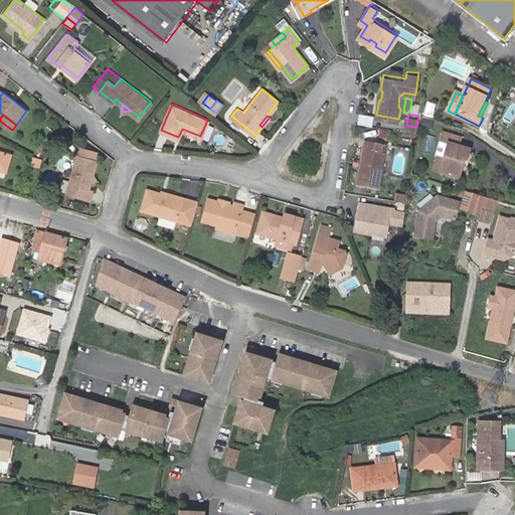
[(360,124),(374,125),(375,117),(361,116),(360,124)]
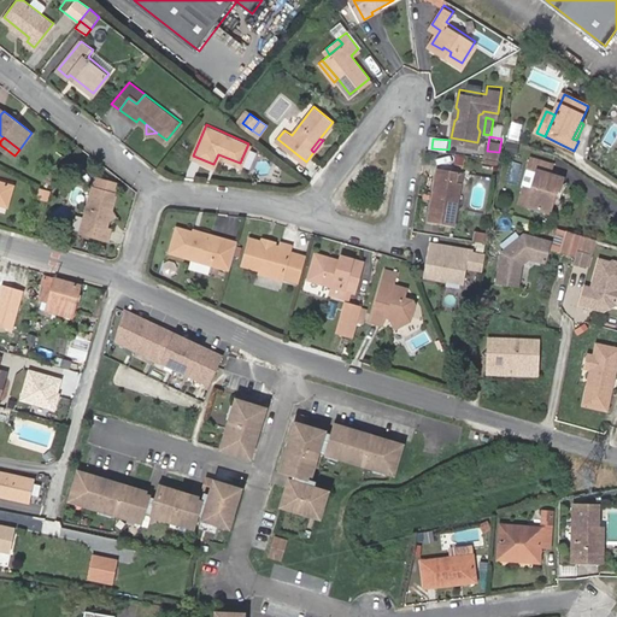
[(507,154),(518,157),(519,145),(509,142),(507,154)]
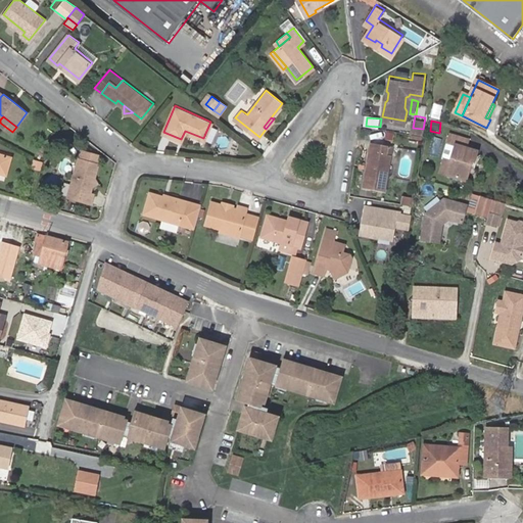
[(158,126),(153,122),(149,128),(154,132),(158,126)]
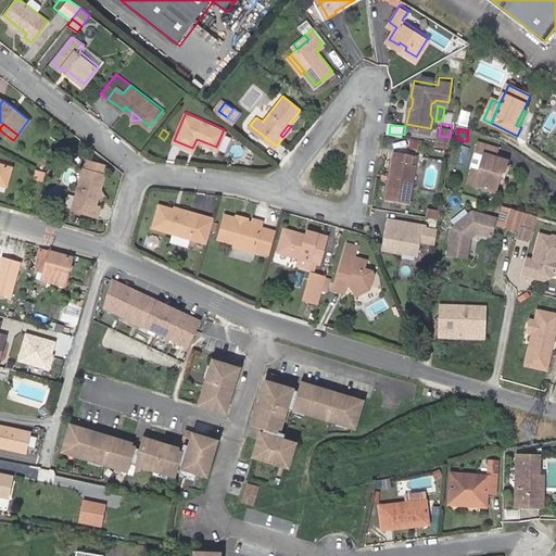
[(497,156),(501,148),(481,142),(478,151),(477,150),(474,163),(476,167),(481,168),(476,185),(497,191),(501,178),(504,171),(506,171),(508,164),(509,161),(497,156)]
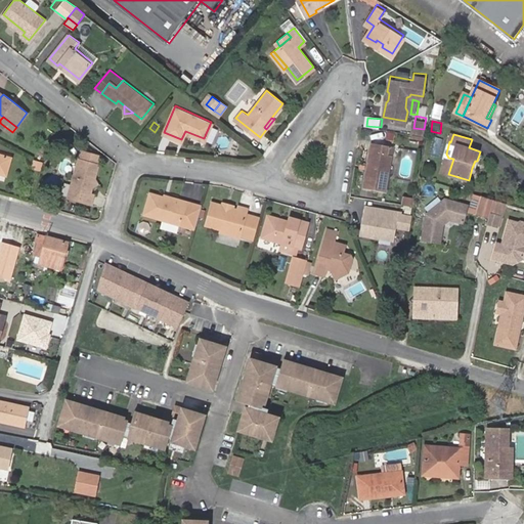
[(389,141),(374,138),(365,183),(386,186),(392,150),(388,150),(389,141)]
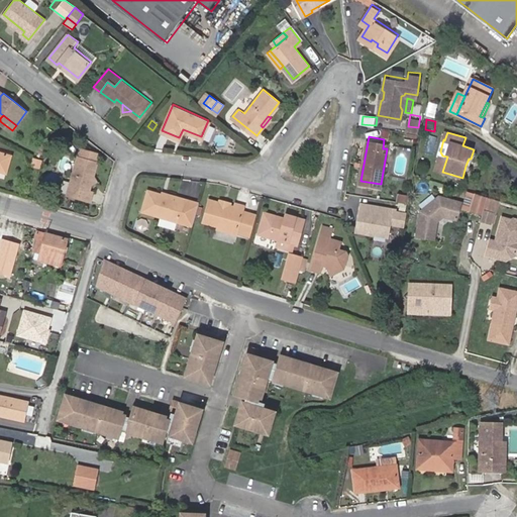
[(48,146),(43,143),(40,147),(45,151),(48,146)]
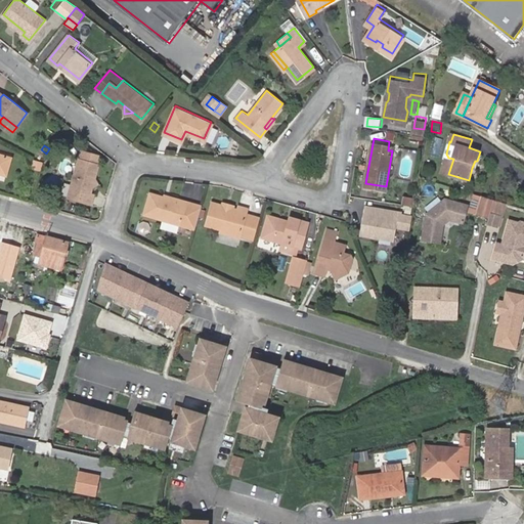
[(80,158),(98,163),(100,155),(82,149),(80,158)]
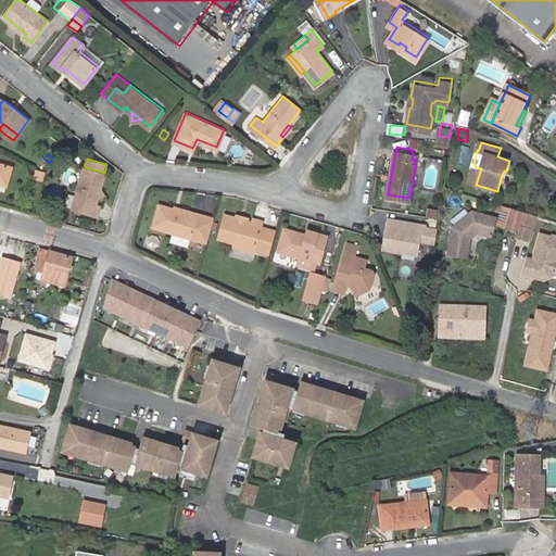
[(0,180),(9,184),(13,166),(0,162),(0,180)]
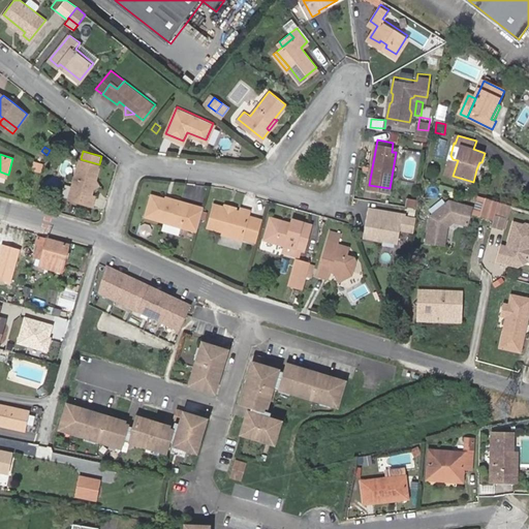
[(479,162),(476,169),(481,170),(486,157),(484,156),(481,162),(479,162)]
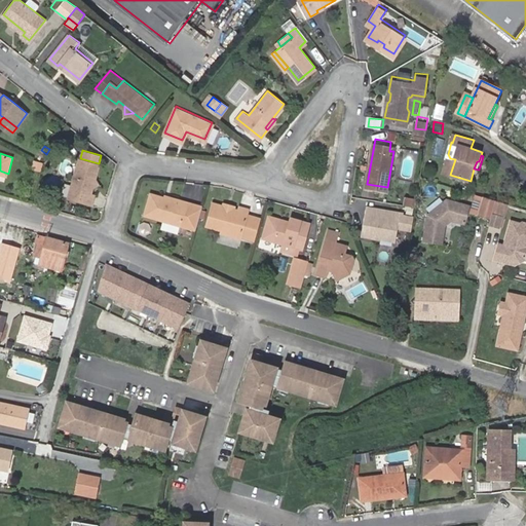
[(91,192),(92,187),(96,177),(99,163),(80,158),(70,195),(91,202),(95,193),(91,192)]
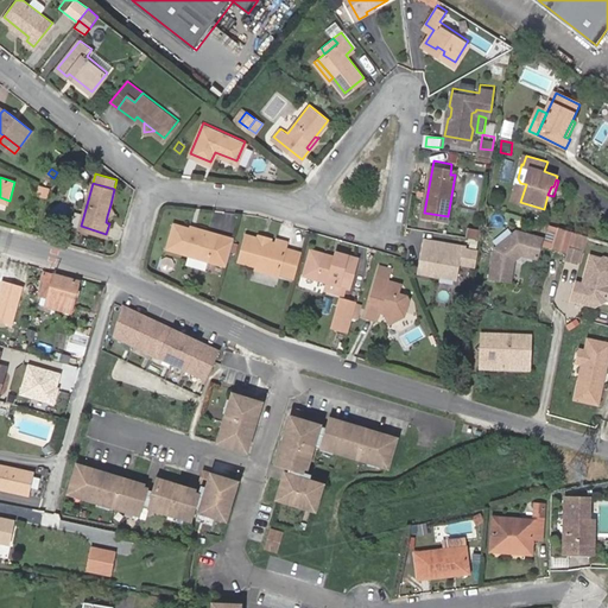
[(520,202),(526,184),(520,183),(514,200),(520,202)]
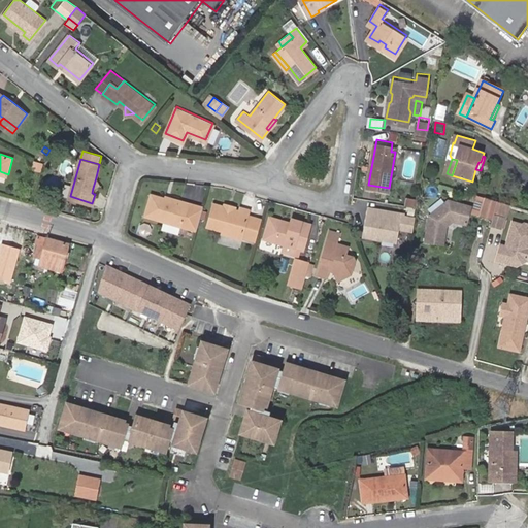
[(166,196),(152,192),(145,212),(197,228),(204,204),(180,197),(180,200),(166,196)]
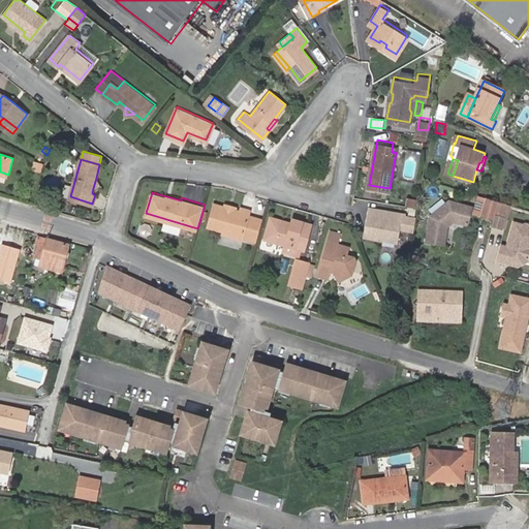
[(421,197),(421,194),(410,193),(408,203),(419,205),(421,197)]
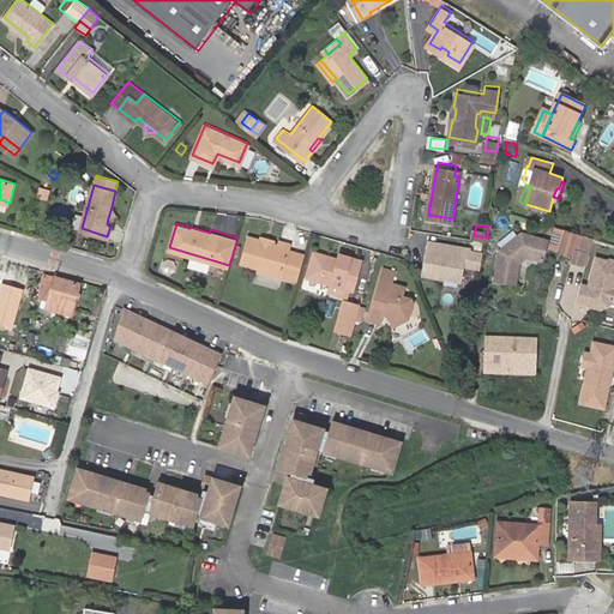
[(547,238),(522,230),(500,247),(494,277),(515,282),(519,260),(525,253),(529,250),(542,253),(547,238)]
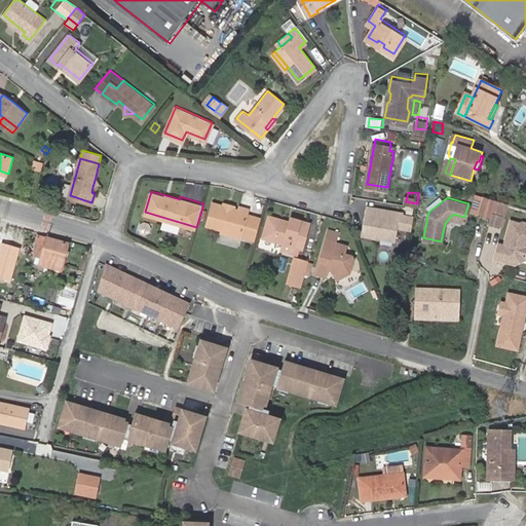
[(504,202),(494,199),(488,222),(498,225),(500,215),(504,202)]
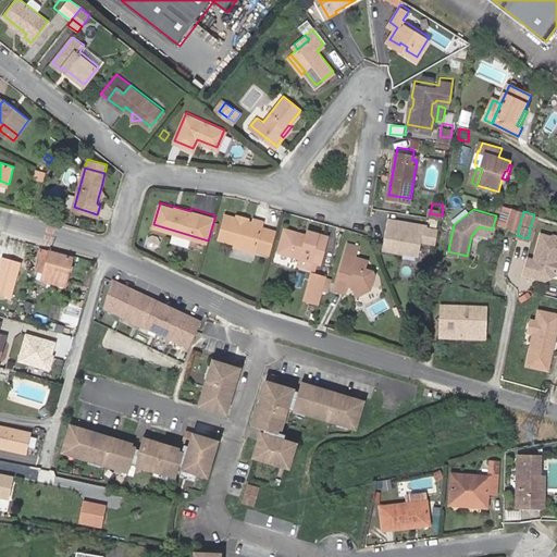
[(238,219),(238,215),(227,212),(221,235),(237,239),(236,243),(256,248),(256,246),(262,223),(263,218),(256,215),(255,219),(248,218),(246,220),(243,221),(238,219)]
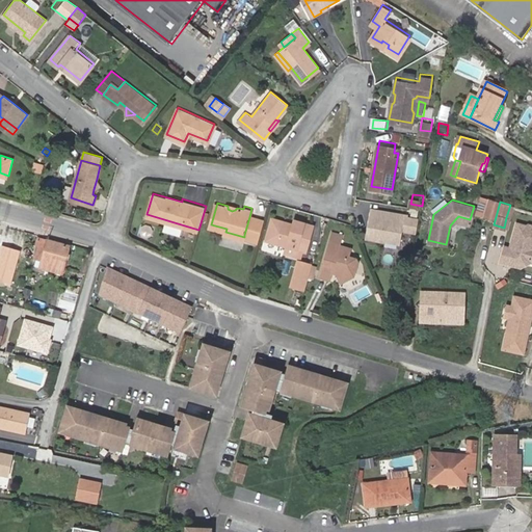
[(513,206),(510,205),(506,217),(504,228),(507,229),(513,206)]
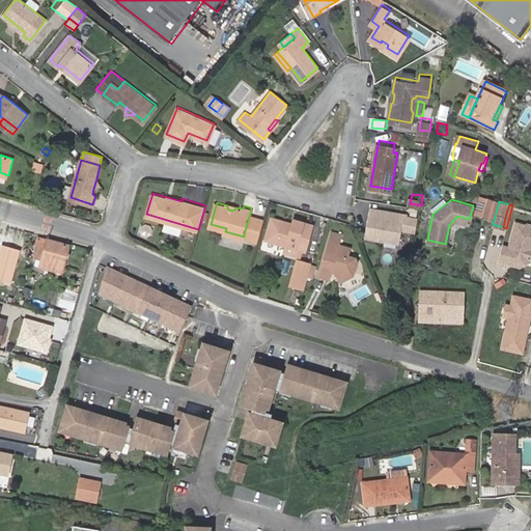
[(407,211),(370,205),(366,232),(379,234),(379,236),(384,238),(385,235),(400,239),(404,219),(406,220),(407,211)]
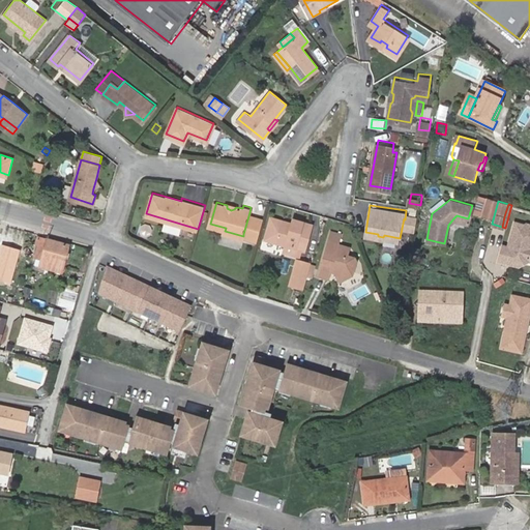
[(249,212),(243,234),(257,237),(263,216),(249,212)]
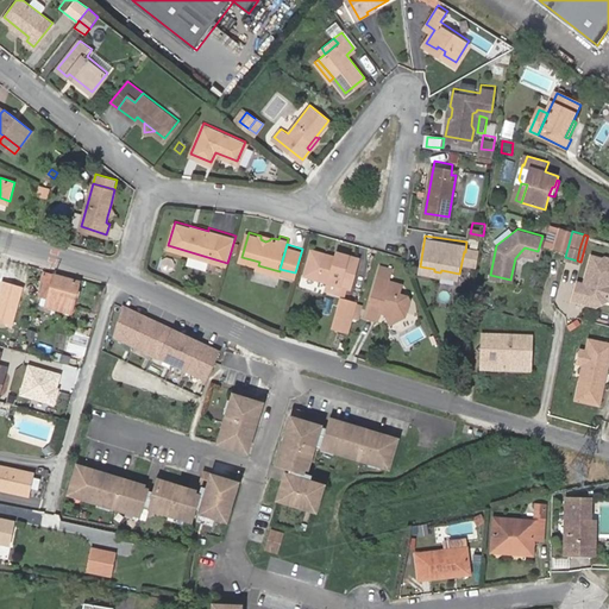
[(332,257),(332,252),(320,249),(319,257),(312,255),(307,270),(331,277),(328,287),(344,292),(347,282),(351,283),(358,255),(338,250),(337,253),(337,258),(332,257)]
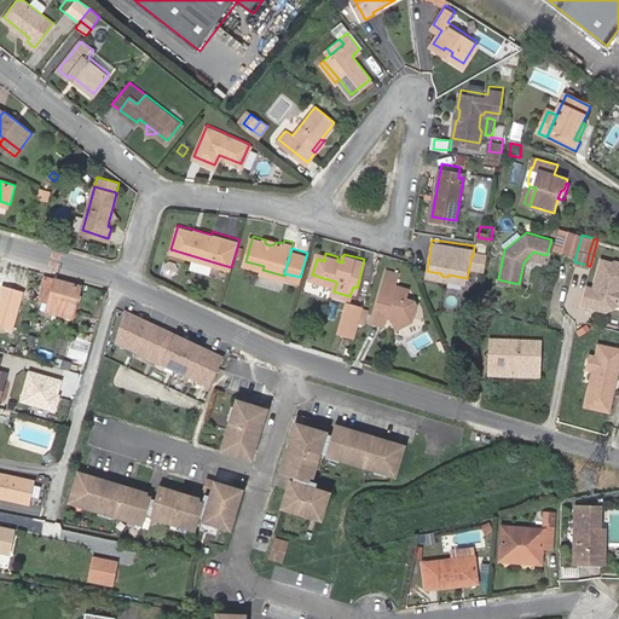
[(586,285),(582,302),(589,305),(589,302),(595,304),(597,307),(605,310),(617,302),(618,291),(618,261),(614,260),(612,261),(601,258),(593,287),(586,285)]
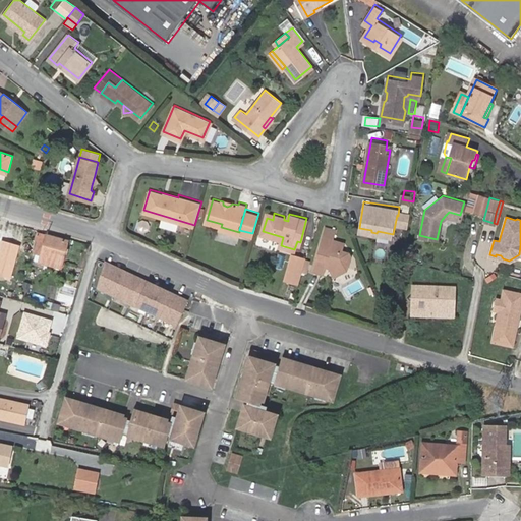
[(327,224),(313,268),(324,270),(326,264),(327,262),(330,263),(330,265),(344,269),(347,267),(350,253),(349,249),(342,247),(344,239),(334,236),(336,226),(327,224)]
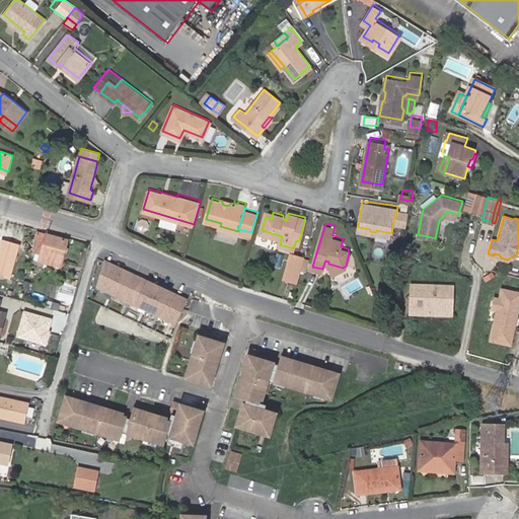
[(46,262),(48,254),(63,257),(67,239),(36,231),(34,240),(36,240),(33,253),(41,254),(40,260),(46,262)]
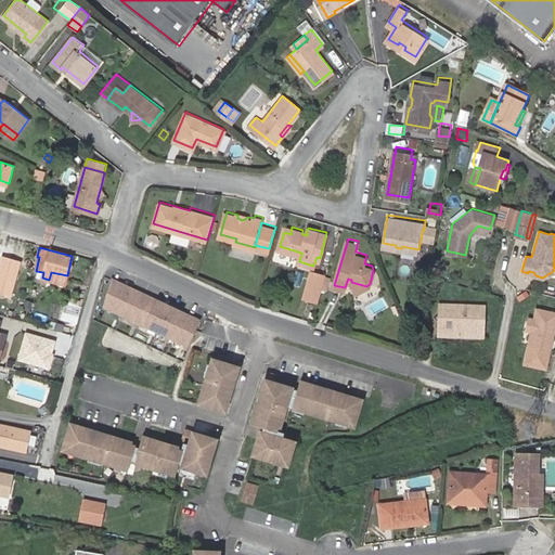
[(0,286),(11,289),(20,262),(3,257),(2,261),(0,259),(0,286)]
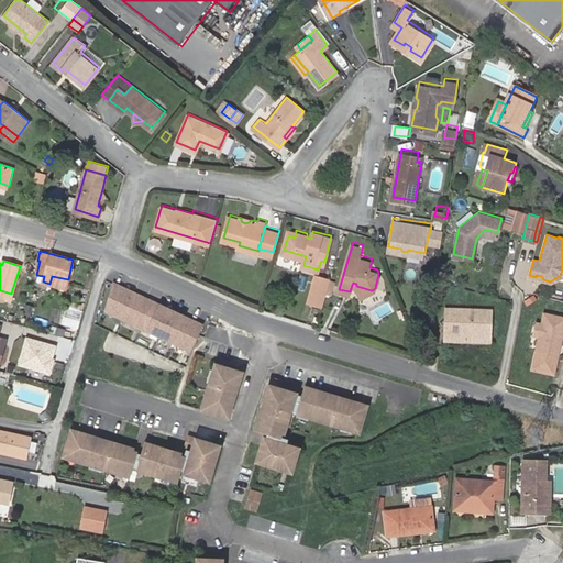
[(324,298),(331,277),(319,274),(312,295),(324,298)]
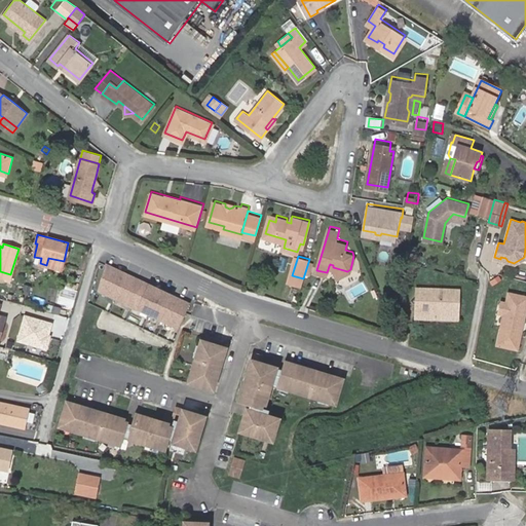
[(64,261),(48,258),(46,265),(62,268),(64,261)]
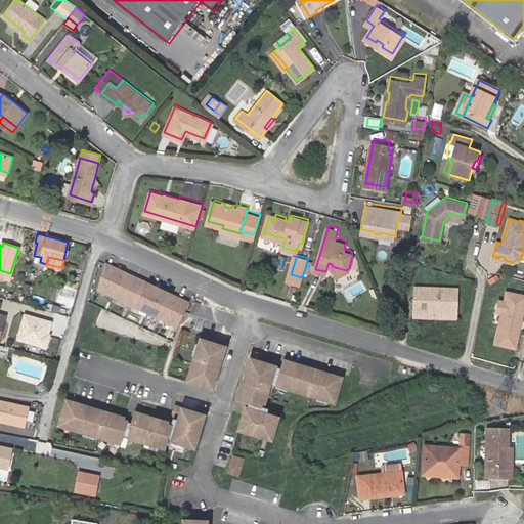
[(106,264),(98,291),(176,328),(188,303),(176,297),(172,305),(167,303),(171,295),(148,285),(145,292),(140,290),(143,281),(132,276),(128,285),(123,282),(127,274),(106,264)]
